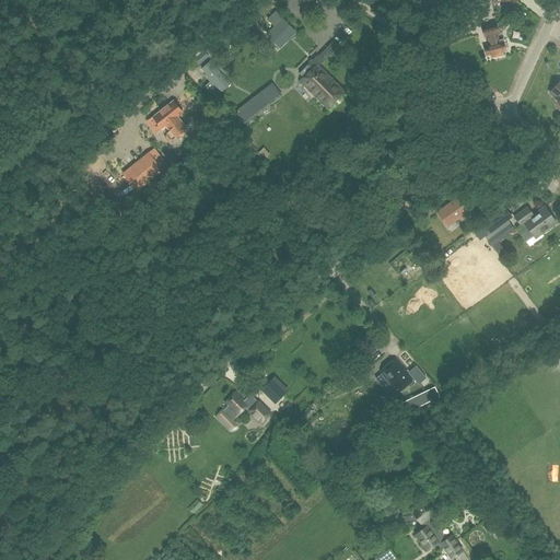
[(283,18),(266,34),(279,48),(296,32),(283,18)]
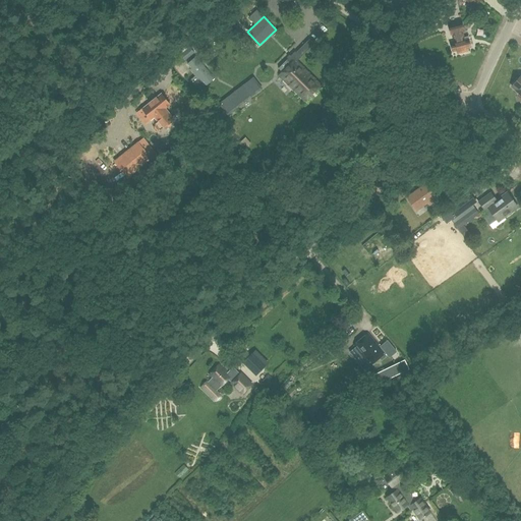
[(233,32),(239,25),(232,18),(226,23),(233,32)]
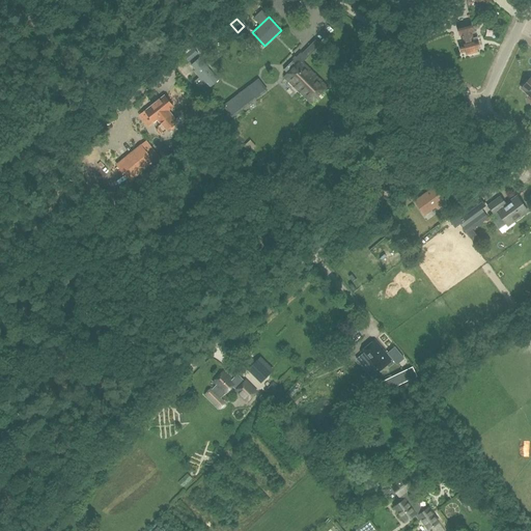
[(473,38),(471,32),(474,32),(471,22),(456,25),(459,35),(462,34),(463,40),(463,43),(458,44),(460,53),(465,52),(466,55),(476,52),(476,49),(480,48),(477,37),(473,38)]
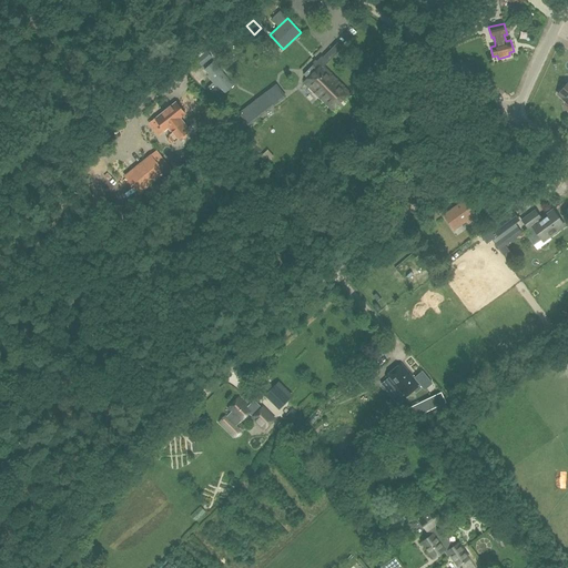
[(337,42),(323,57),(322,56),(317,60),(316,59),(312,63),(313,64),(303,74),(307,79),(304,82),(332,109),(350,92),(323,67),(342,47),(337,42)]
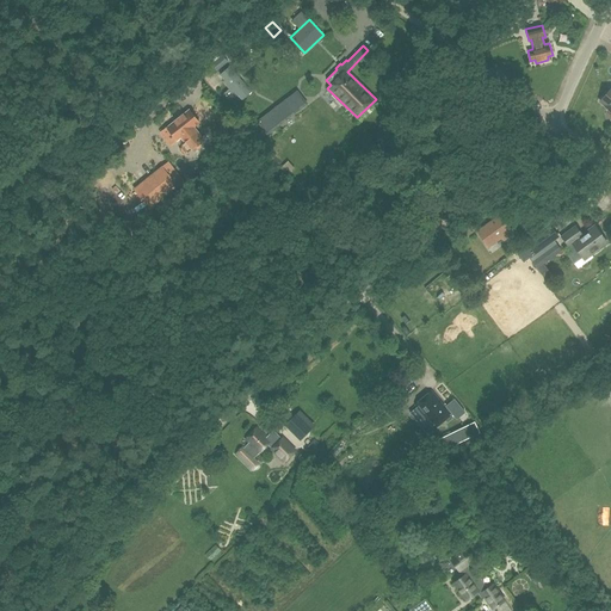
[(236,94),(242,100),(252,92),(229,67),(220,74),(223,80),(222,81),(235,96),(236,94)]
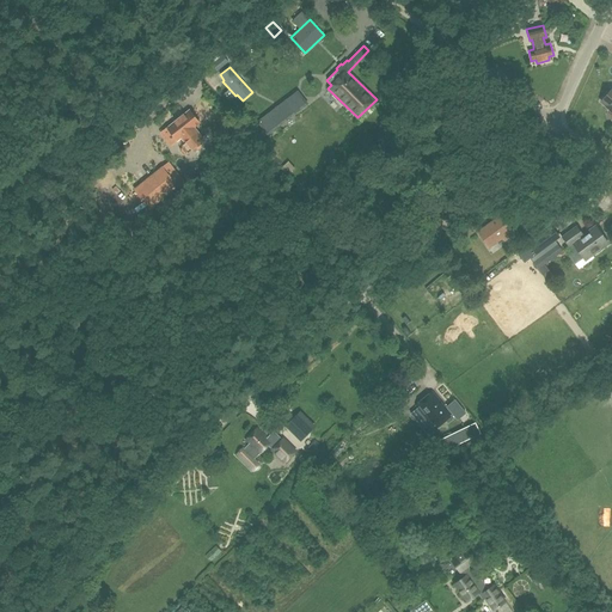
[(606,106),(611,111),(611,86),(600,101),(606,106)]
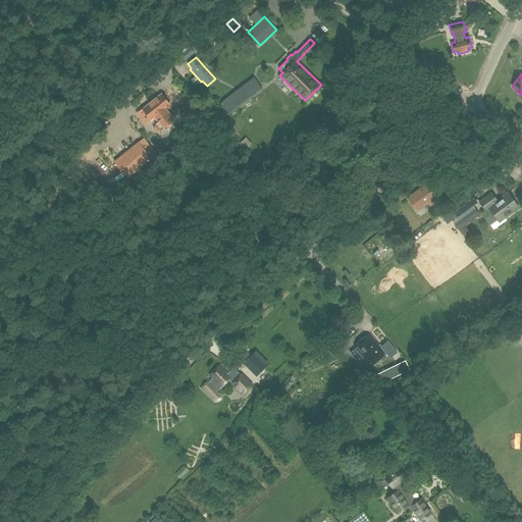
[(254,77),(219,104),(227,115),(263,89),(254,77)]
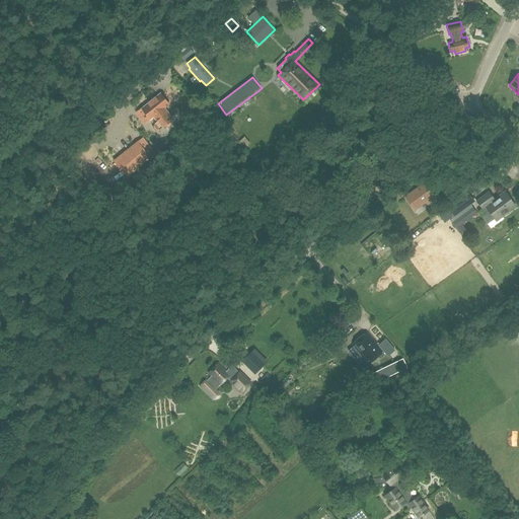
[(141,106),(137,110),(146,122),(150,118),(156,114),(160,119),(167,113),(163,107),(155,97),(142,107),(141,106)]
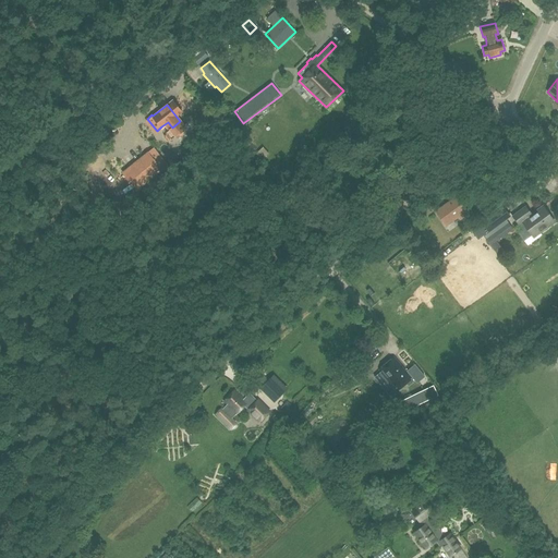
[(143,173),(168,155),(156,140),(132,158),(143,173)]
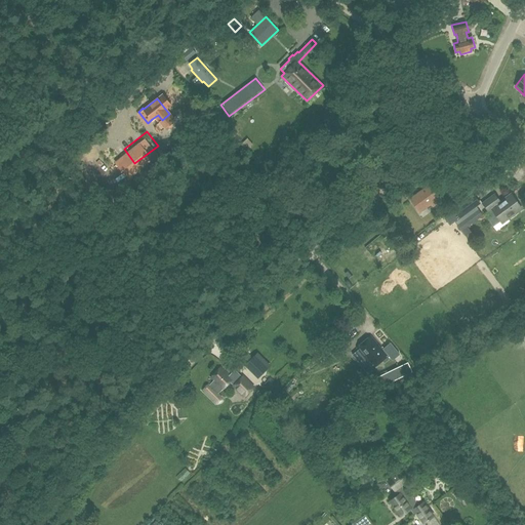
[(473,193),(474,195),(475,196),(488,186),(486,183),(473,193)]
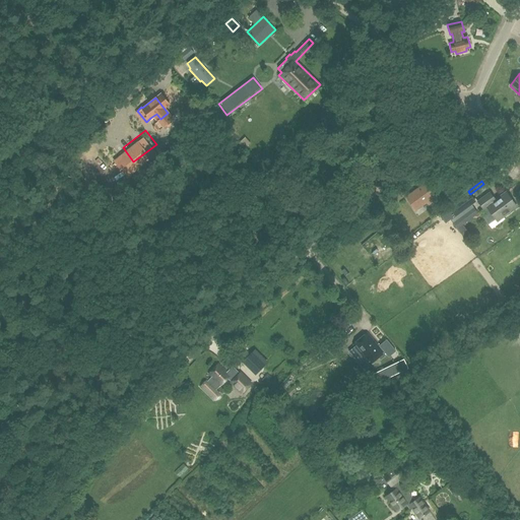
[(429,204),(436,199),(426,186),(407,199),(414,209),(427,201),(429,204)]
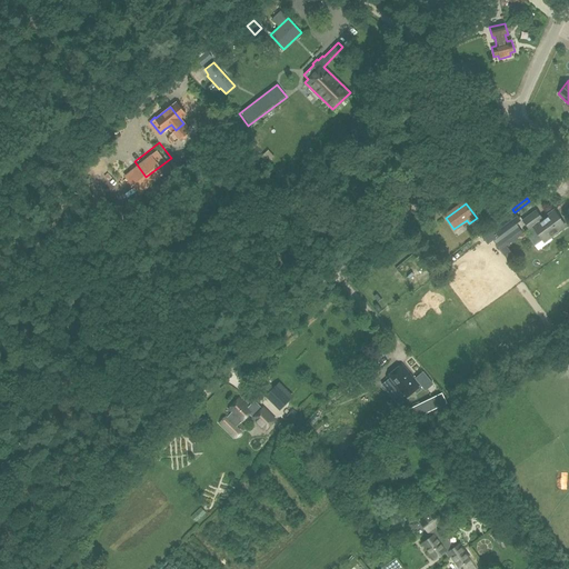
[(529,230),(533,227),(545,242),(566,226),(555,211),(545,219),(542,217),(536,209),(522,220),(529,230)]
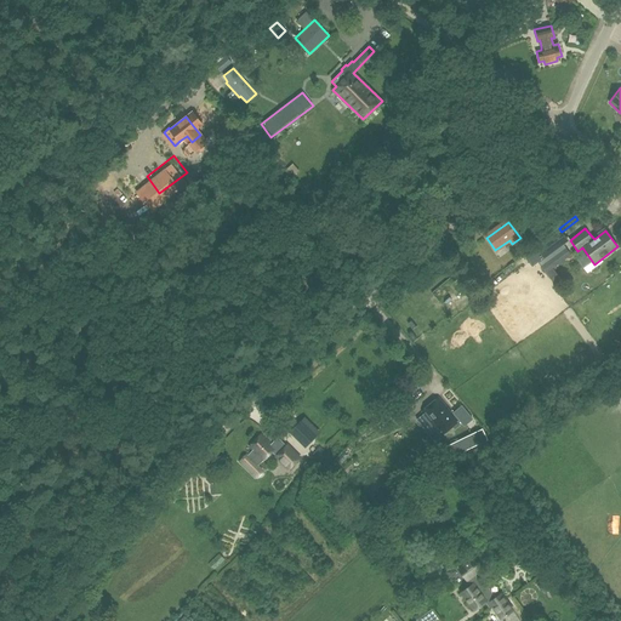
[(560,231),(536,248),(543,258),(563,244),(568,240),(562,232),(560,231)]
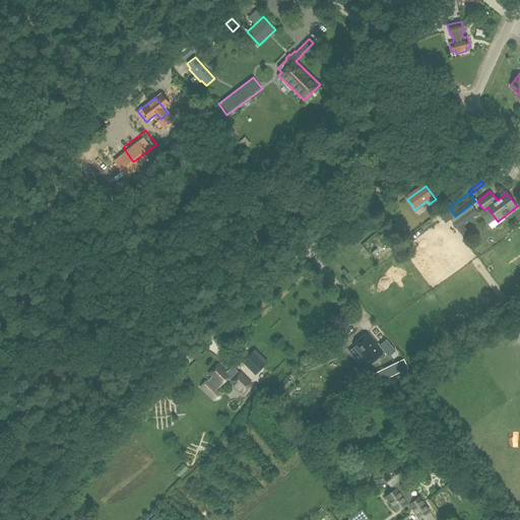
[(450,219),(453,222),(457,229),(473,216),(477,213),(471,204),(455,216),(450,219)]
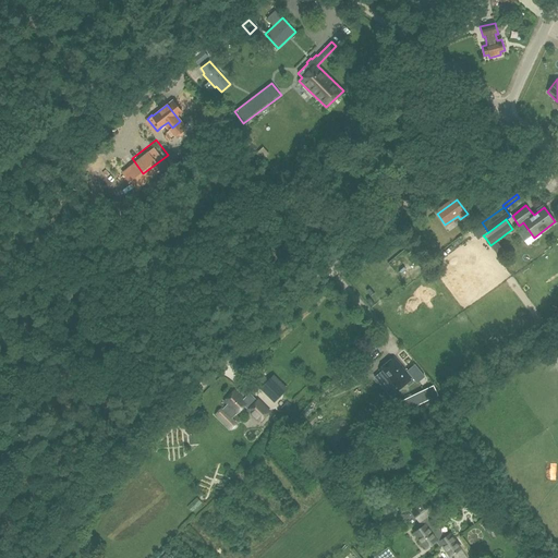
[(477,238),(488,231),(482,222),(472,230),(477,238)]
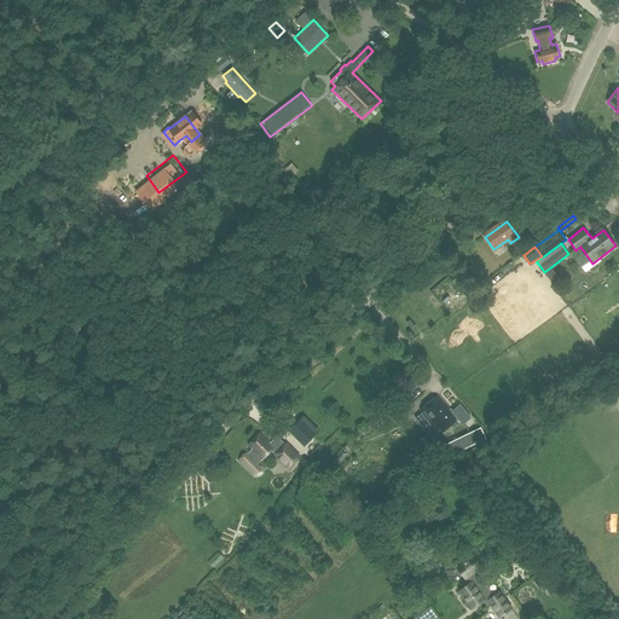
[(439,279),(446,291),(461,282),(453,271),(439,279)]
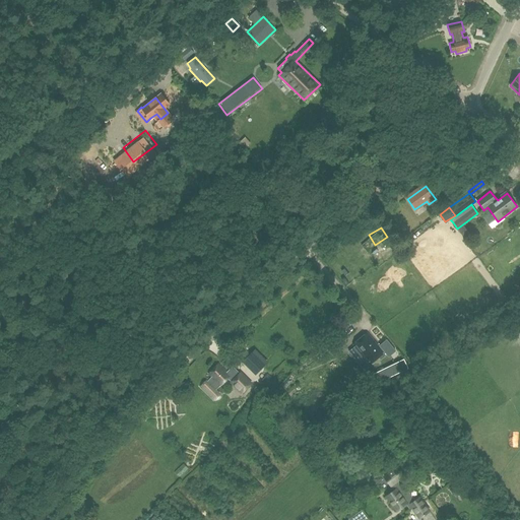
[(347,336),(341,330),(325,346),(332,352),(347,336)]
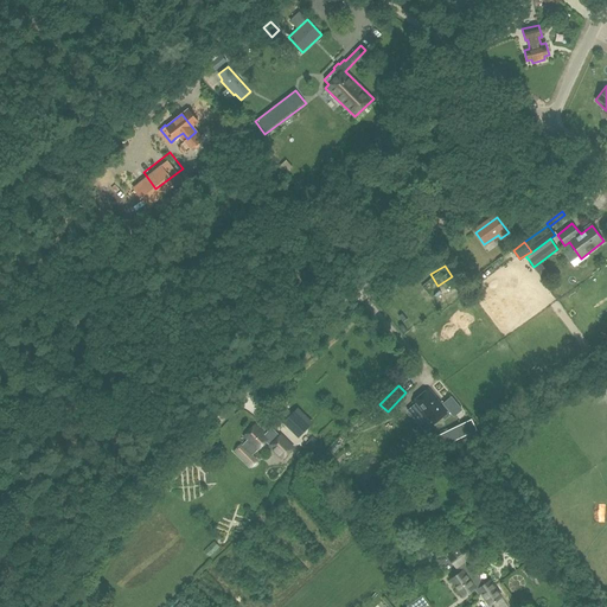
[(452,414),(454,416),(461,409),(451,396),(443,403),(448,410),(447,411),(428,389),(413,402),(432,425),(441,417),(445,420),(452,414)]
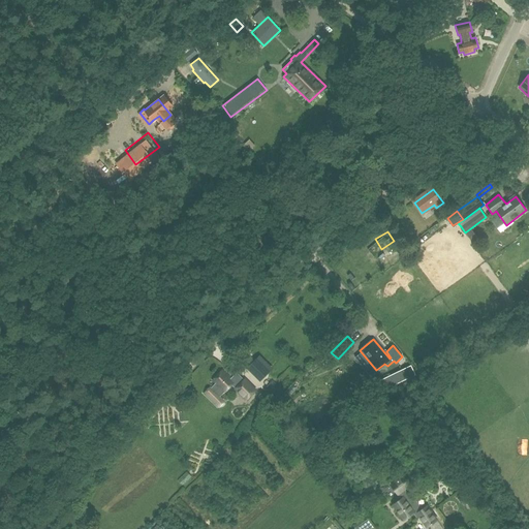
[(267,362),(259,354),(246,368),(253,375),(267,362)]
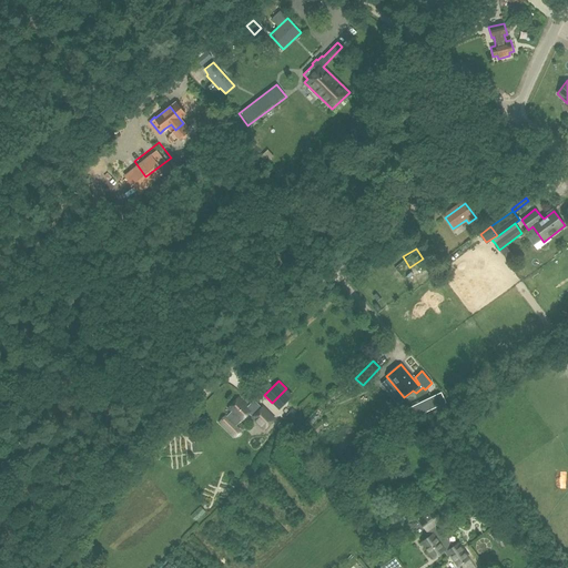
[(402,411),(407,422),(446,402),(442,392),(402,411)]
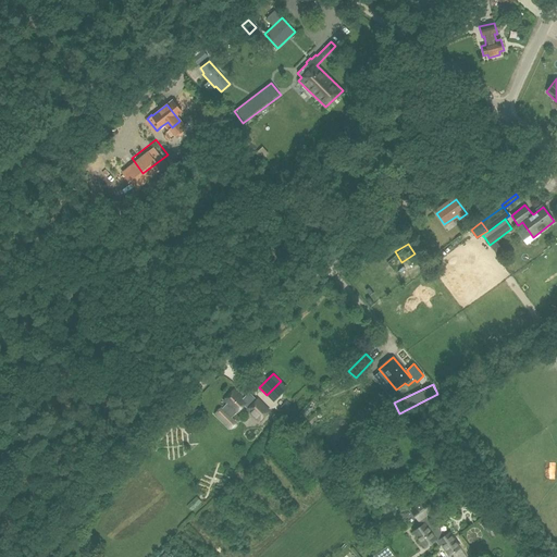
[(235,421),(232,417),(244,405),(248,409),(247,410),(258,422),(269,411),(258,399),(255,403),(249,396),(245,400),(234,390),(224,400),(227,403),(222,408),(221,408),(214,413),(229,428),(235,421)]
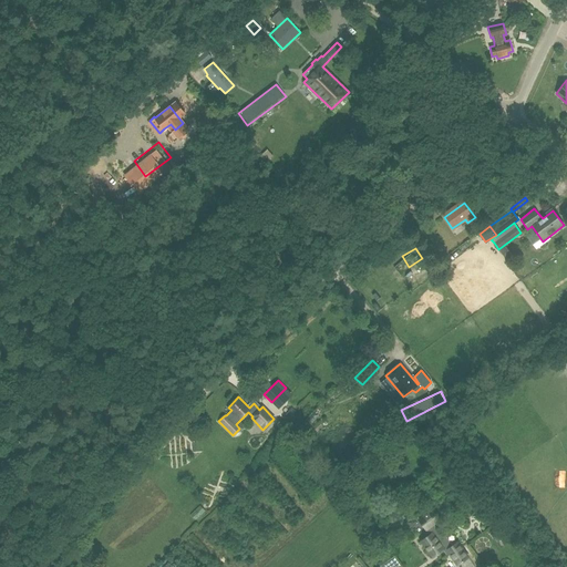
[(292,406),(286,414),(294,421),(299,414),(292,406)]
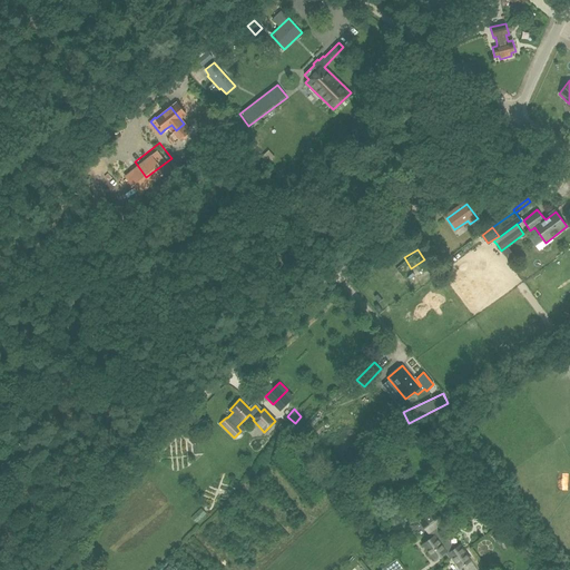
[(295,455),(301,451),(292,440),(285,445),(295,455)]
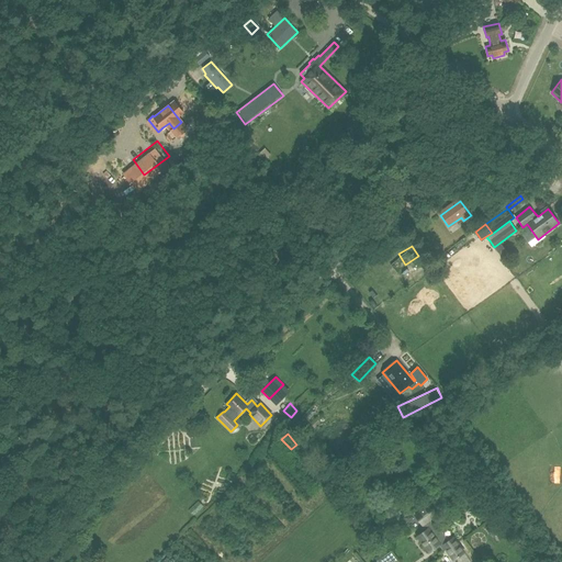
[(464,551),(453,537),(448,540),(441,530),(439,532),(429,519),(437,514),(429,504),(415,514),(423,524),(425,523),(428,527),(417,536),(429,551),(440,543),(445,550),(446,549),(453,559),(464,551)]
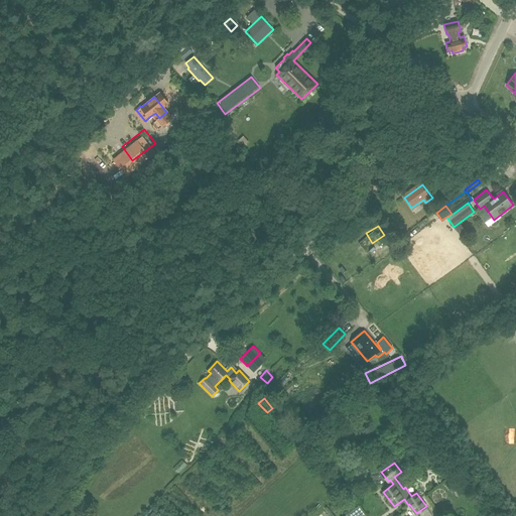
[(459,484),(455,478),(445,485),(450,491),(459,484)]
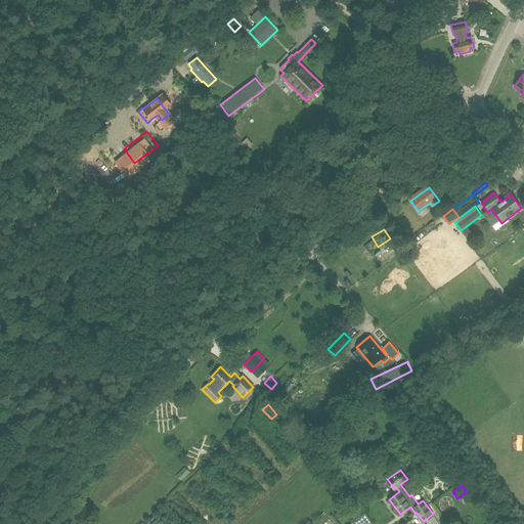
[(365,514),(355,521),(357,523),(370,523),(372,523),(365,514)]
